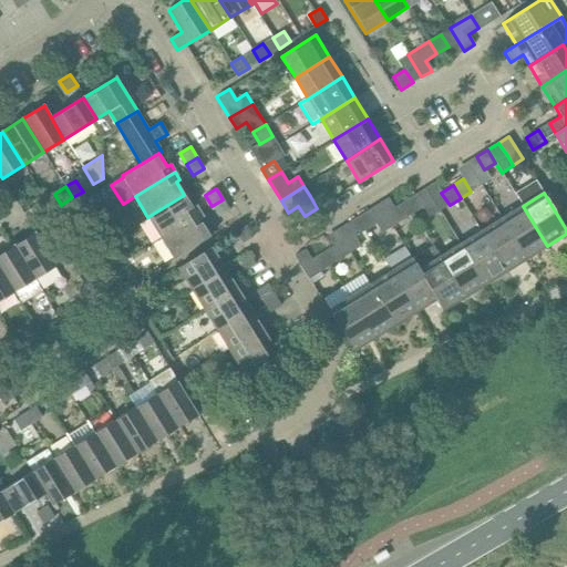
[(405,202),(413,214),(424,207),(416,194),(405,202)]
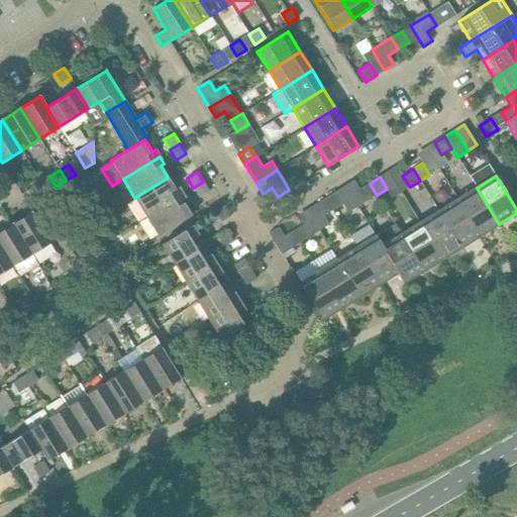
[(89,178),(80,184),(90,199),(98,194),(89,178)]
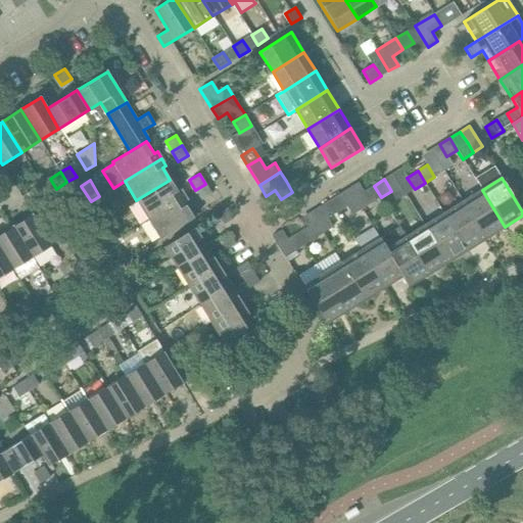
[(170,180),(136,200),(148,220),(185,196),(181,190),(178,191),(170,180)]
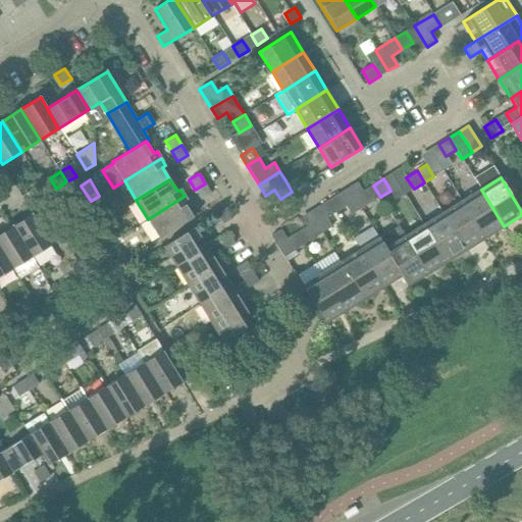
[(47,194),(41,184),(31,190),(37,200),(47,194)]
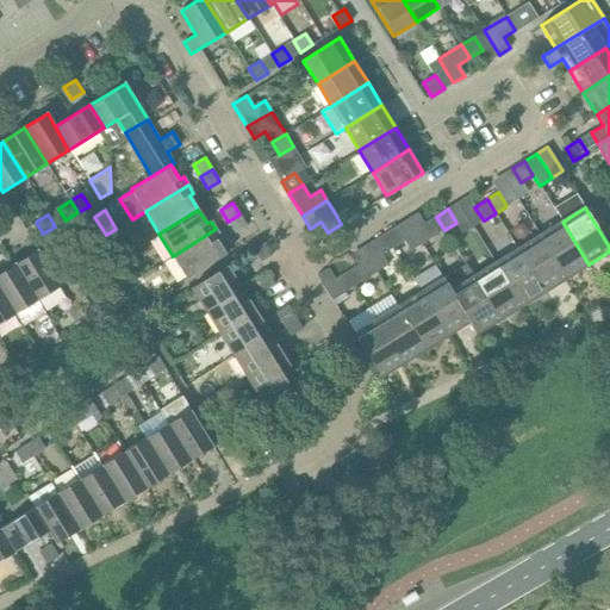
[(247,226),(240,215),(228,222),(235,234),(247,226)]
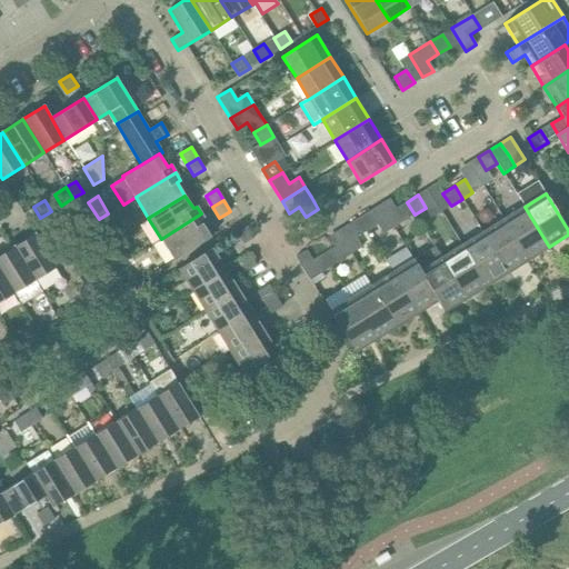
[(407,202),(396,209),(403,222),(415,215),(407,202)]
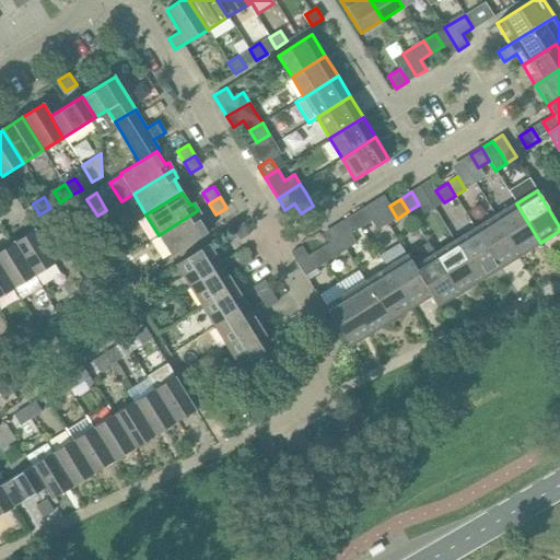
[(496,216),(521,256),(540,243),(516,203),(496,216)]
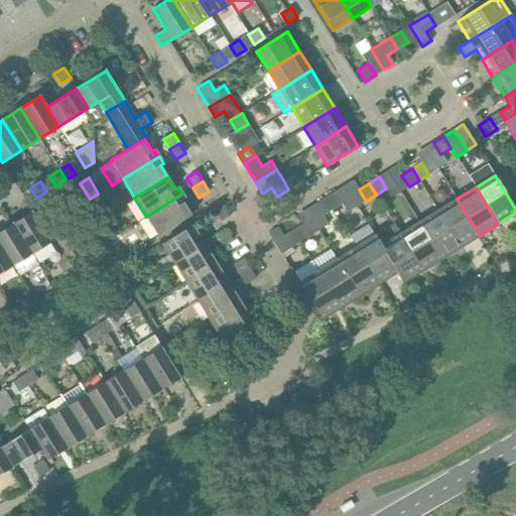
[(326,198),(333,209),(343,203),(336,190),(326,198)]
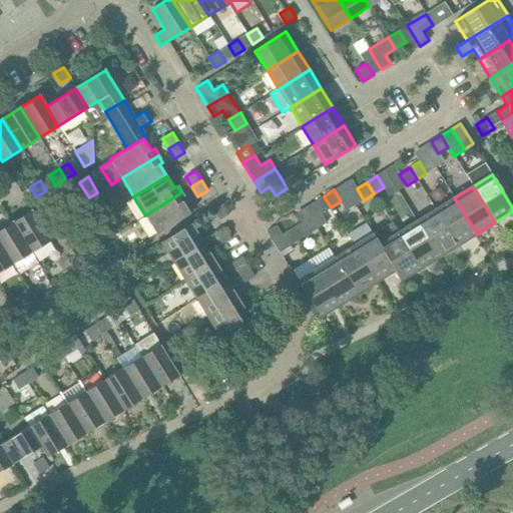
[(181,192),(145,215),(157,234),(190,213),(182,201),(185,199),(181,192)]
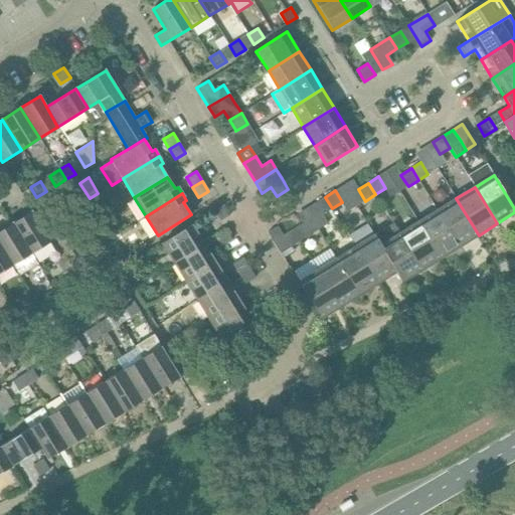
[(325,197),(314,203),(321,215),(332,208),(325,197)]
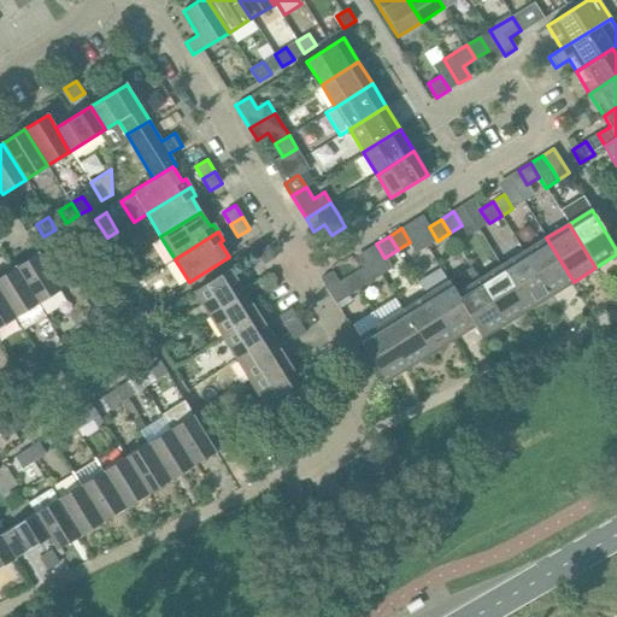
[(523,252),(551,297),(574,282),(546,238),(523,252)]
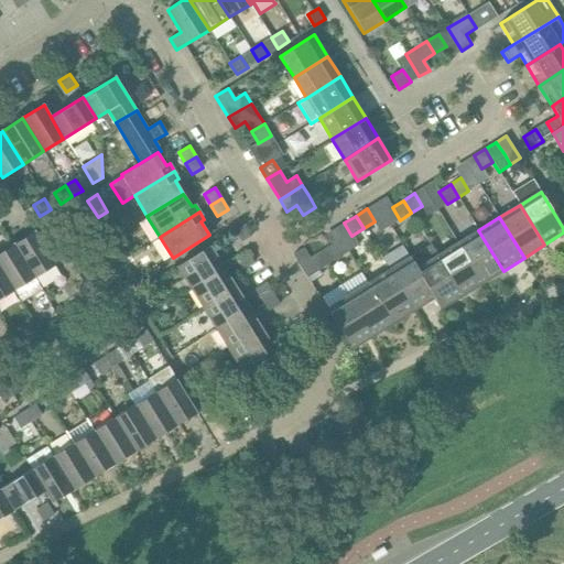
[(246,224),(235,230),(241,241),(252,235),(246,224)]
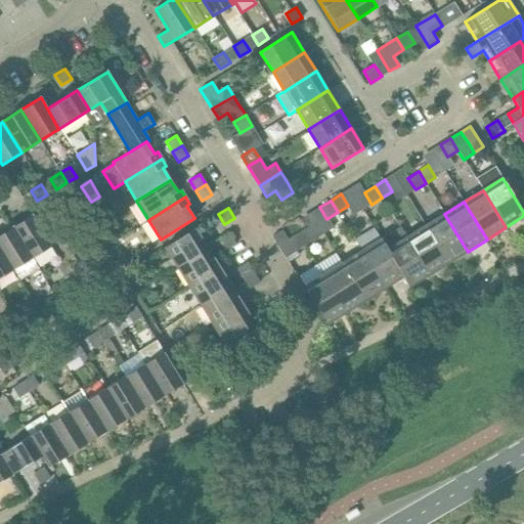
[(426,225),(448,263),(468,252),(444,214),(426,225)]
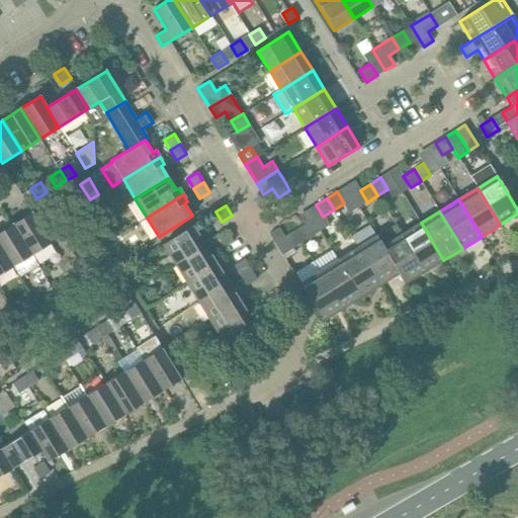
[(45,233),(32,212),(13,225),(32,255),(62,237),(56,227),(45,233)]
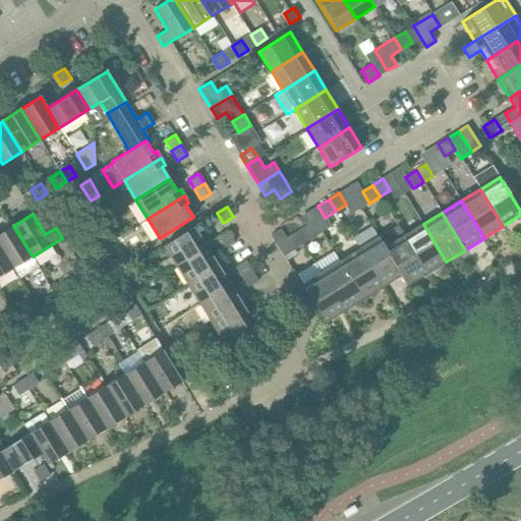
[(404,236),(427,274),(446,262),(423,224),(404,236)]
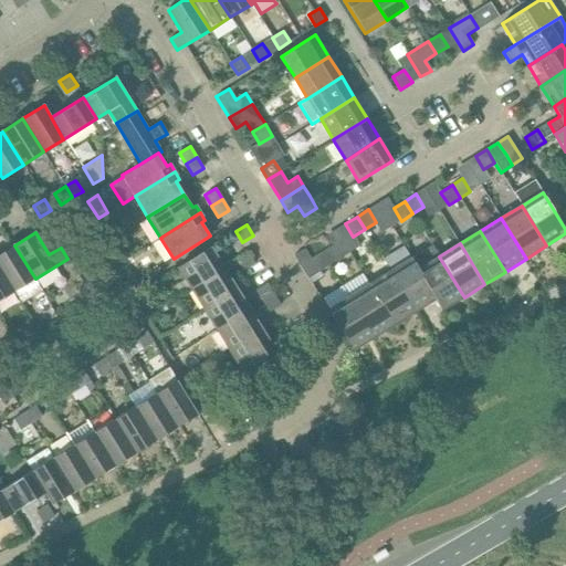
[(35,279),(14,245),(0,253),(0,269),(14,292),(35,279)]
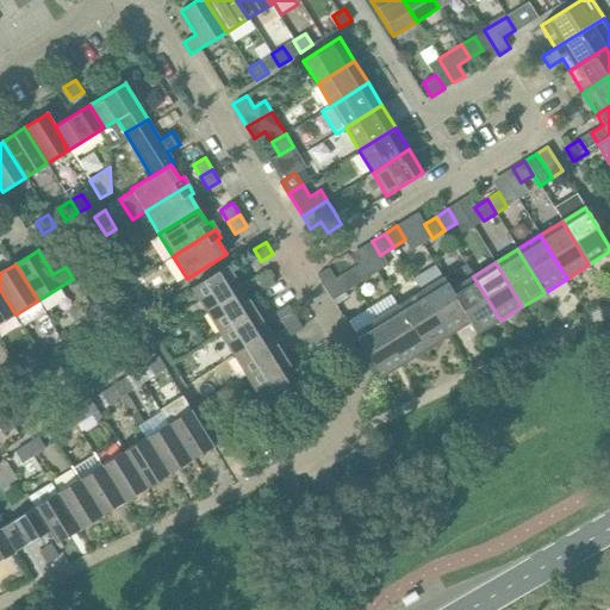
[(359,265),(347,272),(355,285),(367,278),(359,265)]
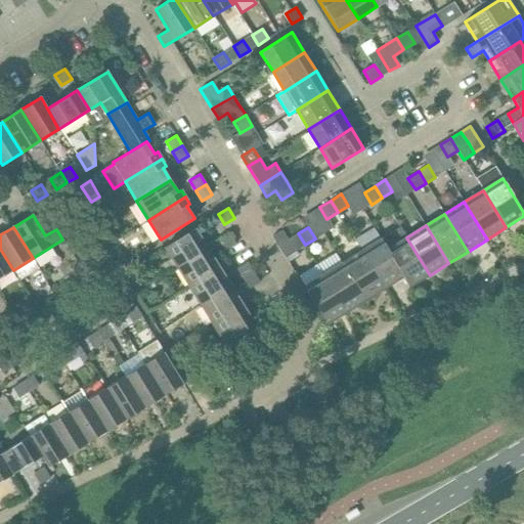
[(409,288),(410,287),(430,275),(406,237),(400,227),(381,239),(387,250),(403,277),(409,288)]
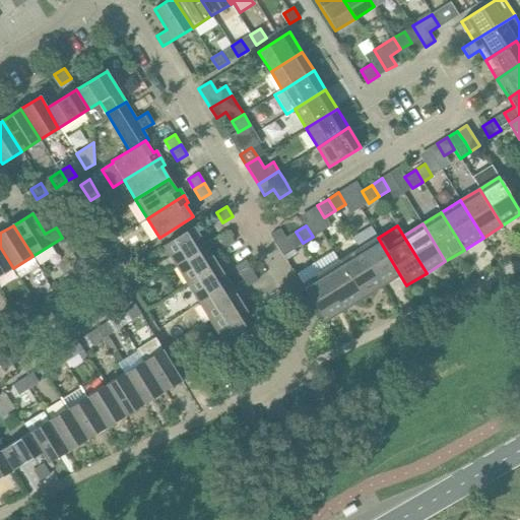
[(175,265),(206,246),(194,226),(163,246),(175,265)]
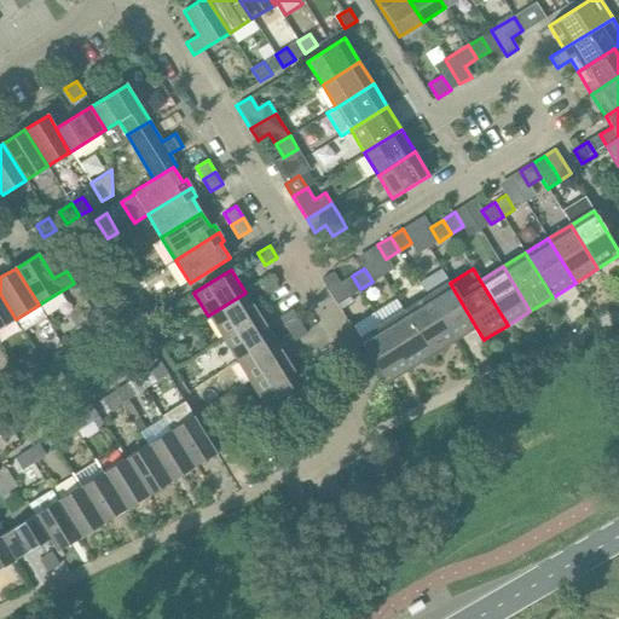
[(337,305),(360,289),(352,276),(340,283),(334,272),(322,279),(337,305)]
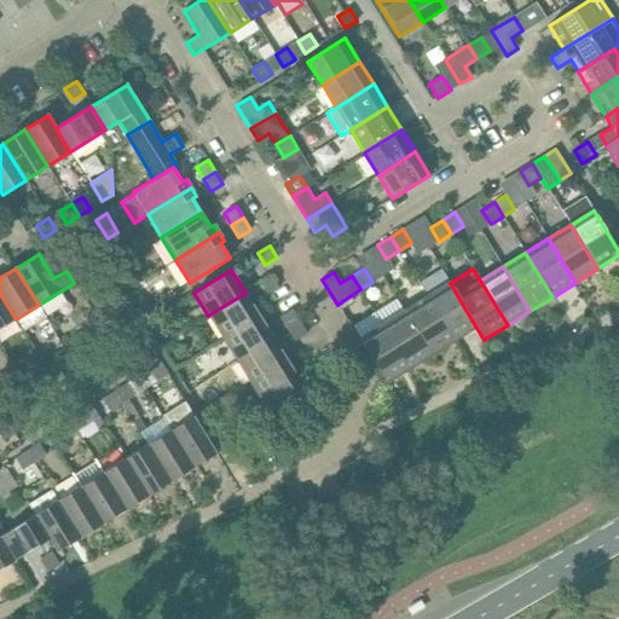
[(260,284),(267,295),(279,288),(272,276),(260,284)]
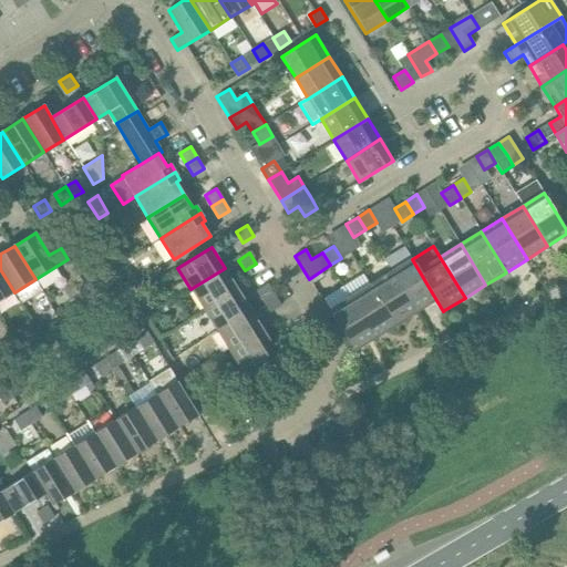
[(419,270),(412,259),(391,271),(416,312),(436,300),(419,270)]
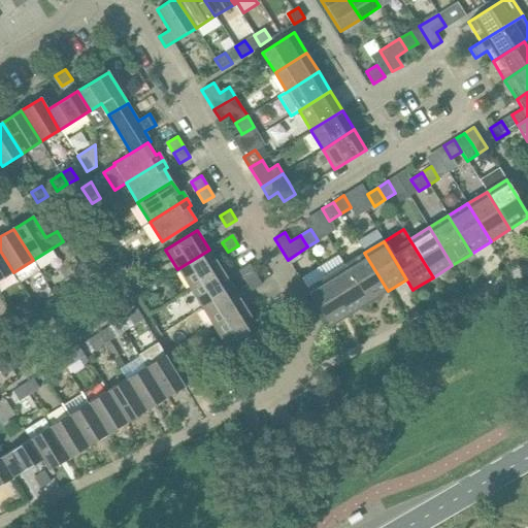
[(222,269),(209,250),(177,269),(190,289),(222,269)]
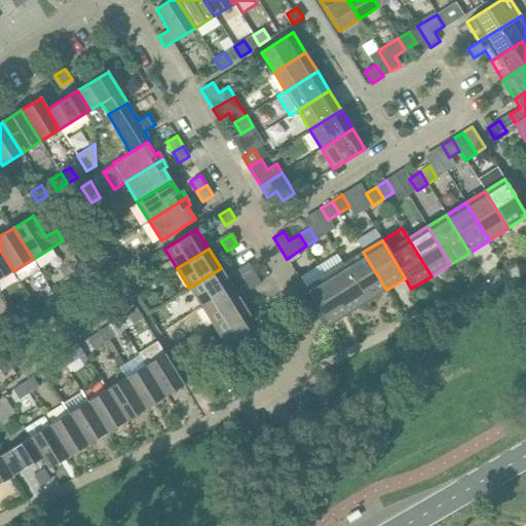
[(0,278),(13,271),(0,250),(0,278)]
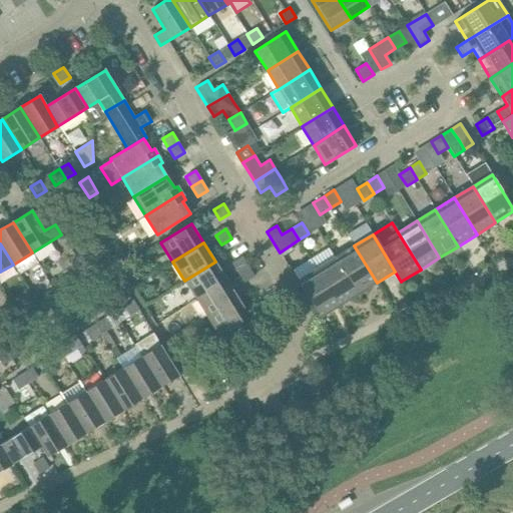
[(336,258),(358,294),(377,283),(354,245),(336,258)]
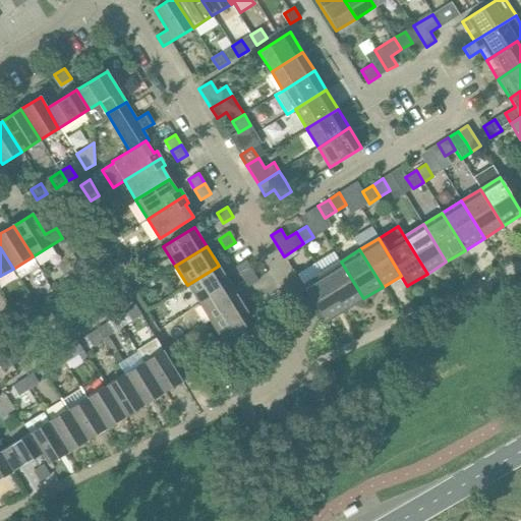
[(252,271),(246,261),(236,267),(242,277),(252,271)]
